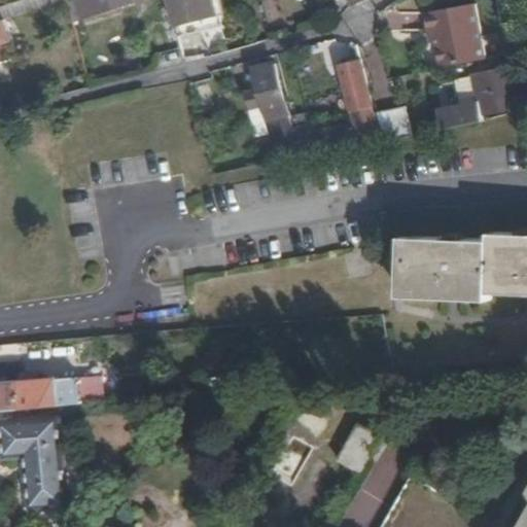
[(6,23),(69,3),(67,0),(36,0),(0,12),(0,19),(2,24),(6,23)]
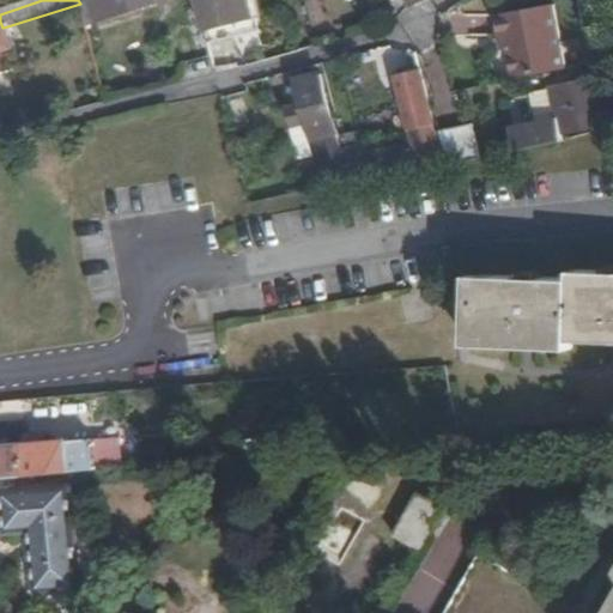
[(89,0),(80,4),(86,25),(157,2),(155,0),(89,0)]
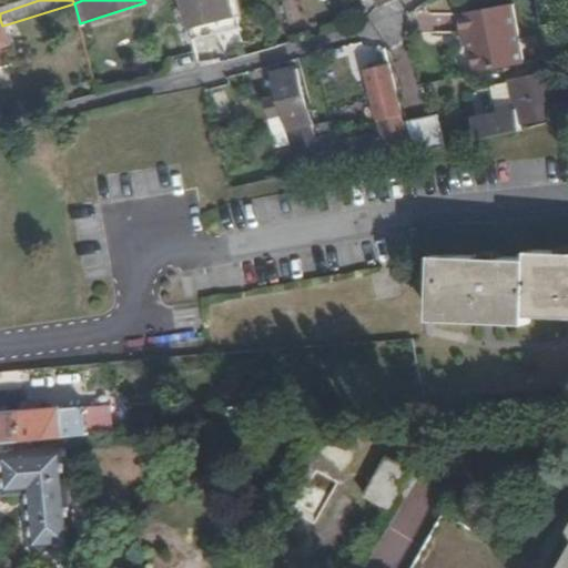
[(181,0),(190,31),(234,20),(229,0),(181,0)]
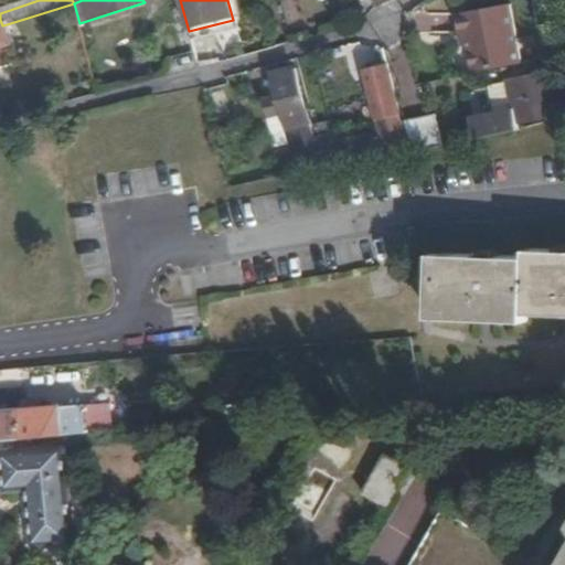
[(468,73),(516,64),(504,4),(451,14),(456,35),(462,33),(468,73)]
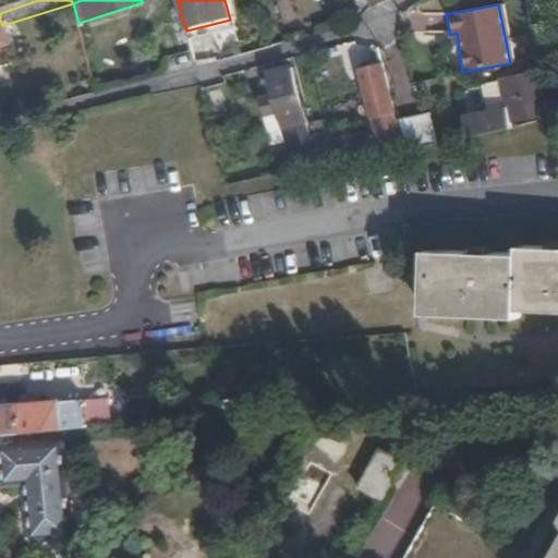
[(186,31),(189,41),(233,29),(230,20),(186,31)]
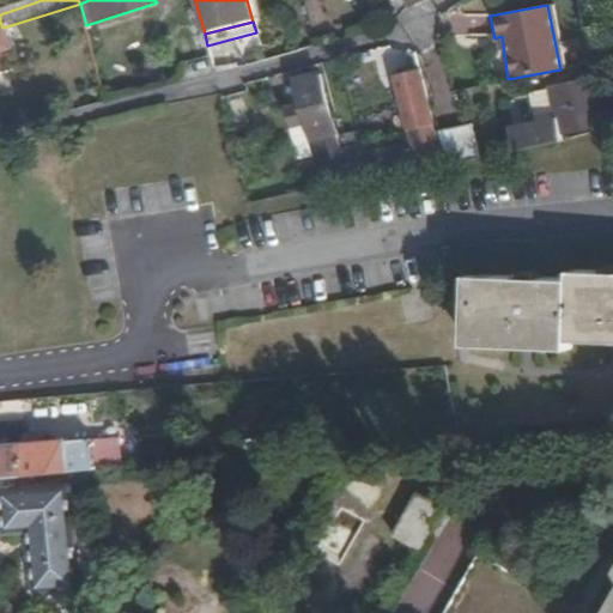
[(204,38),(198,24),(174,30),(182,65),(207,59),(204,38)]
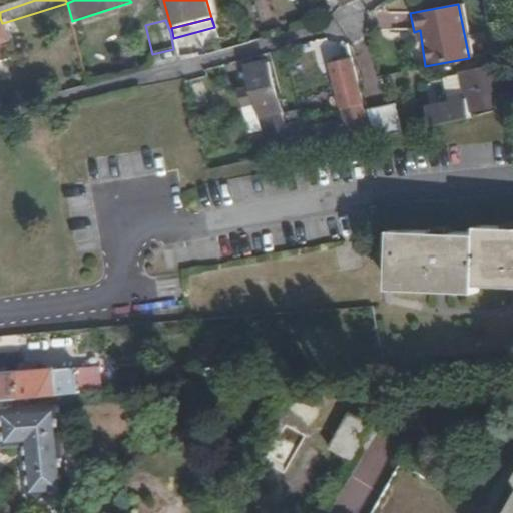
[(0,43),(11,39),(6,22),(2,23),(0,24),(0,43)]
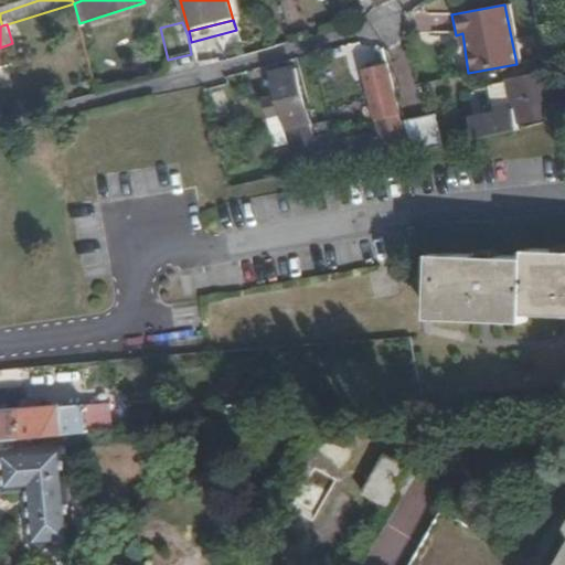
[(379,68),(386,66),(384,52),(374,52),(379,68)]
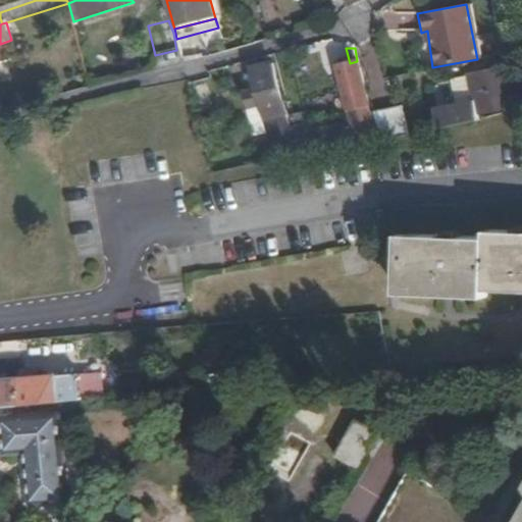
[(355,143),(372,140),(357,61),(350,63),(338,66),(355,143)]
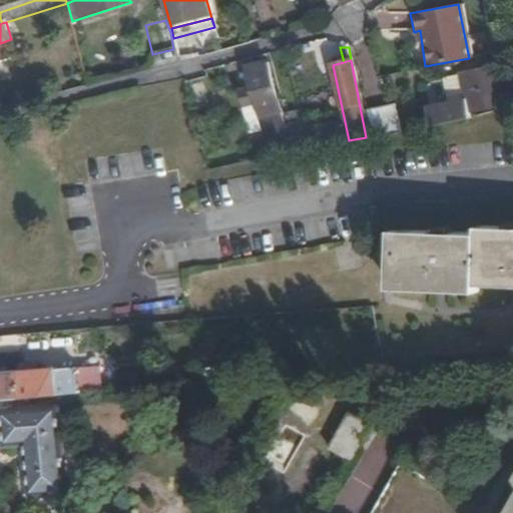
[(267,132),(283,128),(268,64),(246,69),(252,91),(238,94),(247,137),(267,132)]
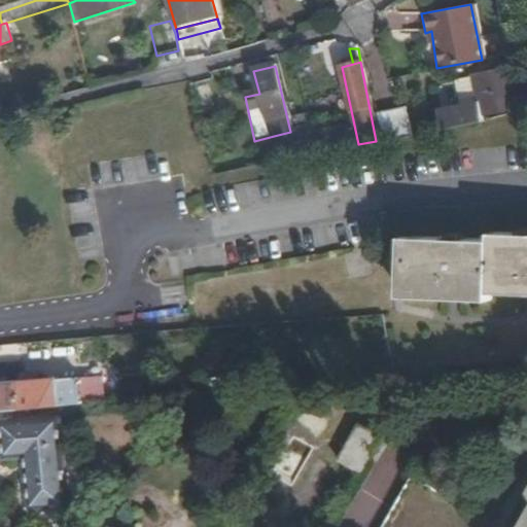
[(441,127),(481,118),(480,110),(515,103),(507,66),(471,73),(478,100),(452,104),(436,107),(441,127)]
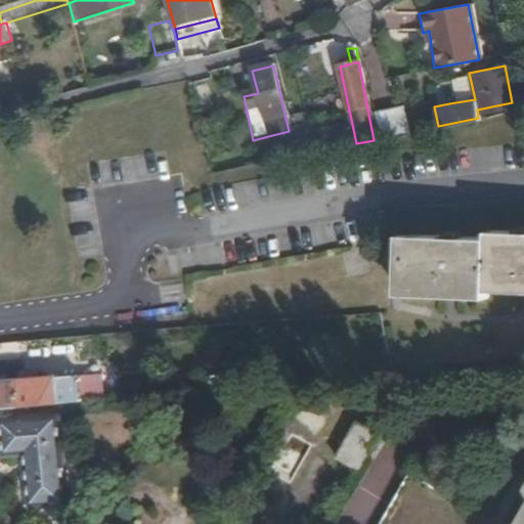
[(475,99),(469,73),(452,76),(455,91),(447,93),(449,103),(475,99)]
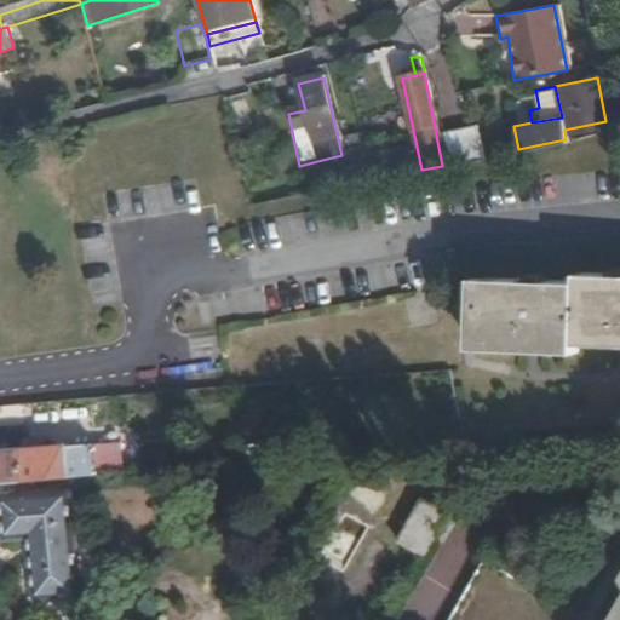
[(451,164),(482,158),(475,126),(443,133),(451,164)]
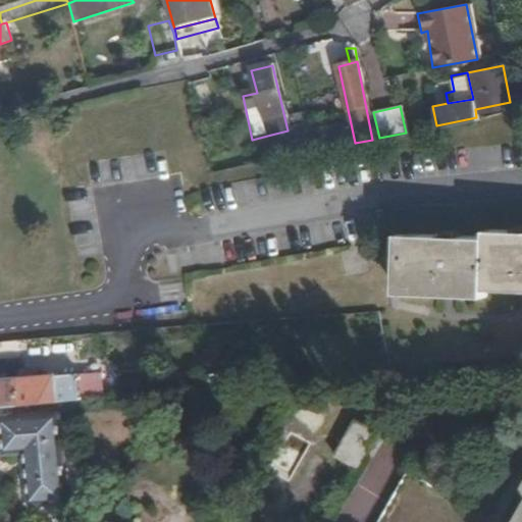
[(295,131),(304,128),(301,117),(293,119),(295,131)]
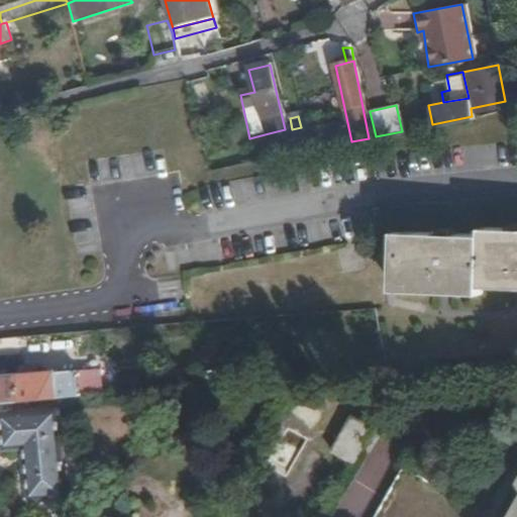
[(295,153),(346,143),(342,126),(303,135),(301,127),(292,129),(289,129),(295,153)]
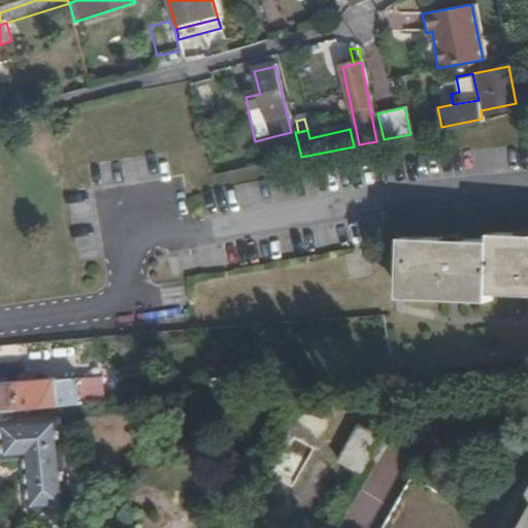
[(295,150),(291,132),(274,136),(278,155),(295,150)]
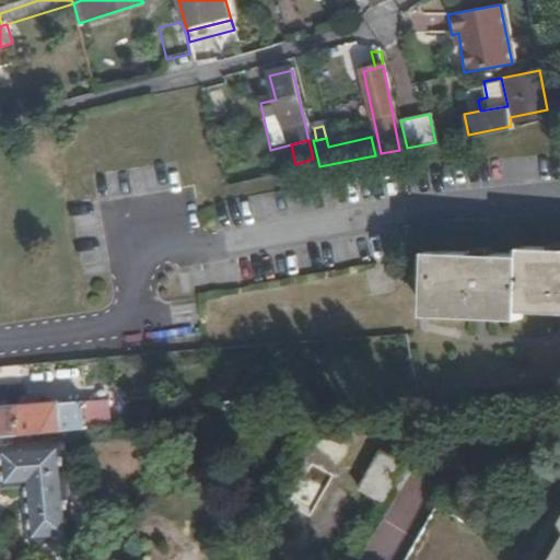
[(520,311),(559,313),(559,248),(523,247),(522,255),(430,251),(428,315),(520,319),(520,311)]
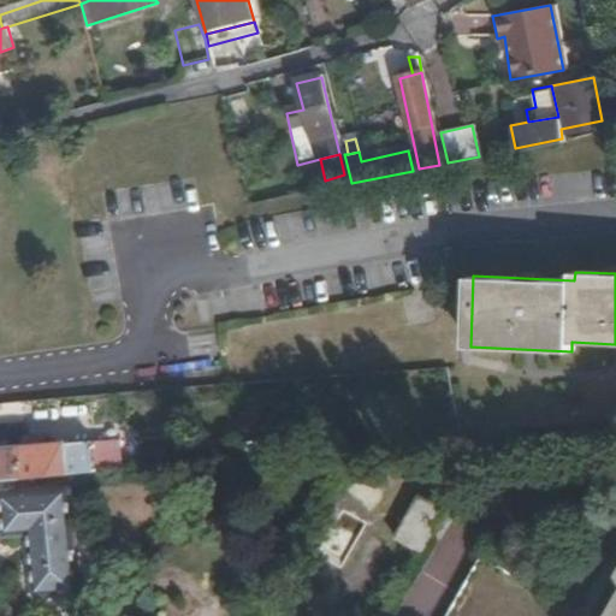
[(0,480),(108,472),(106,449),(94,450),(94,445),(67,448),(67,444),(40,445),(40,437),(22,438),(23,446),(0,448),(0,480)]
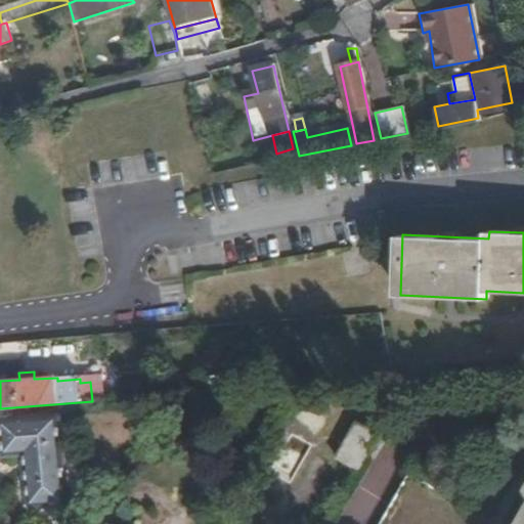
[(31,508),(67,505),(60,419),(2,423),(5,456),(27,455),(31,508)]
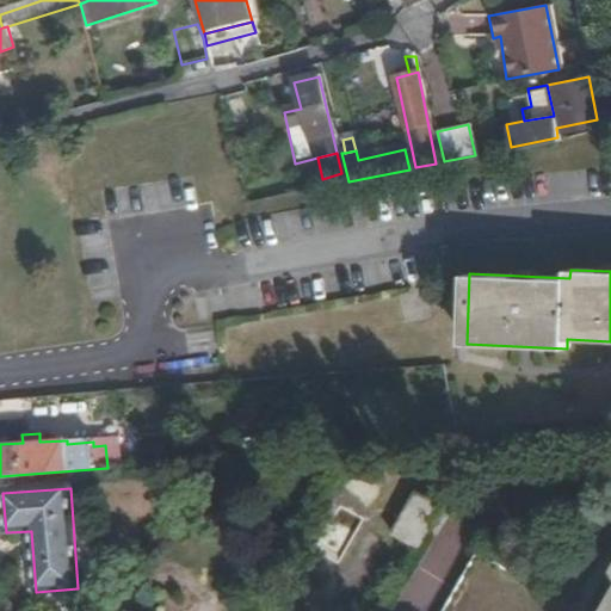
[(419,491),(390,534),(418,551),(445,508),(419,491)]
